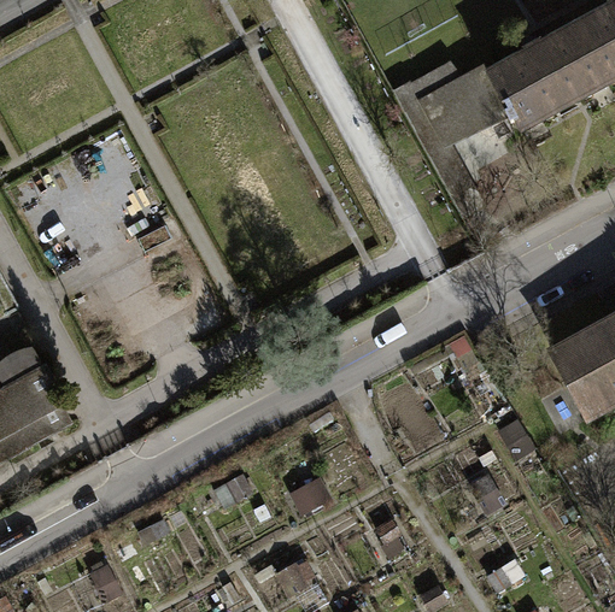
[(610,5),(575,24),(603,74),(614,66),(614,0),(611,0),(609,3),(610,5)]
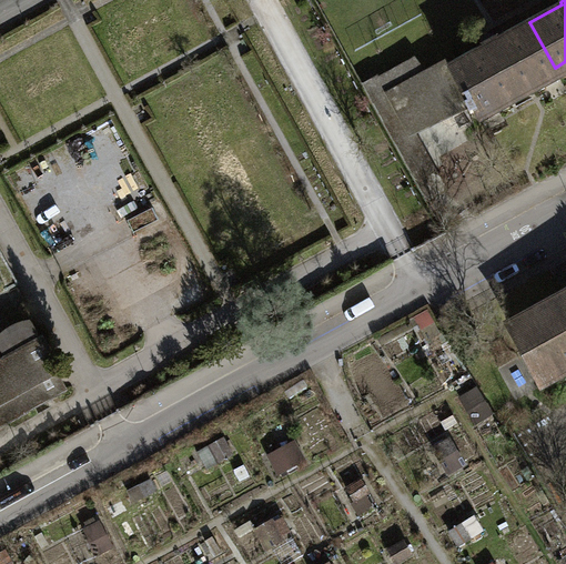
[(555,68),(529,22),(498,39),(496,38),(483,44),(483,47),(450,66),(448,67),(466,98),(468,97),(470,99),(477,116),(481,113),(478,110),(493,102),(495,107),(541,81),(538,78),(555,68)]
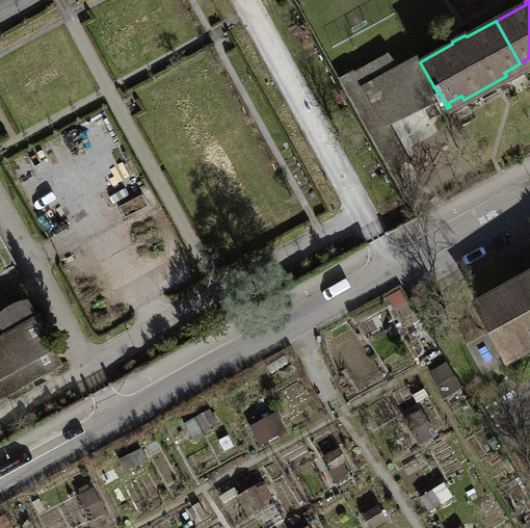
[(368,129),(440,93),(439,90),(436,91),(420,62),(421,61),(417,54),(397,66),(388,51),(353,71),(352,69),(341,74),(342,77),(340,78),(368,129)]
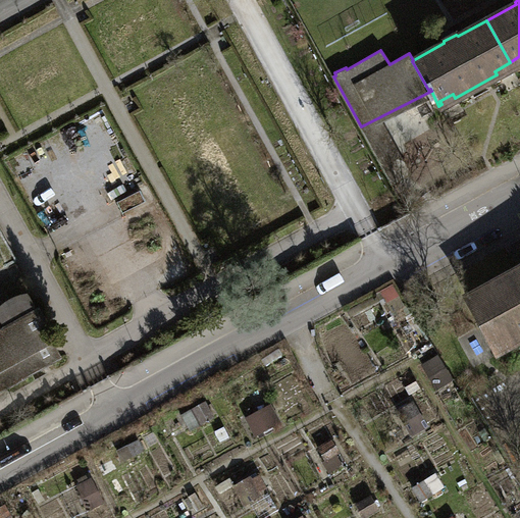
[(519,266),(462,298),(489,348),(519,330),(519,266)]
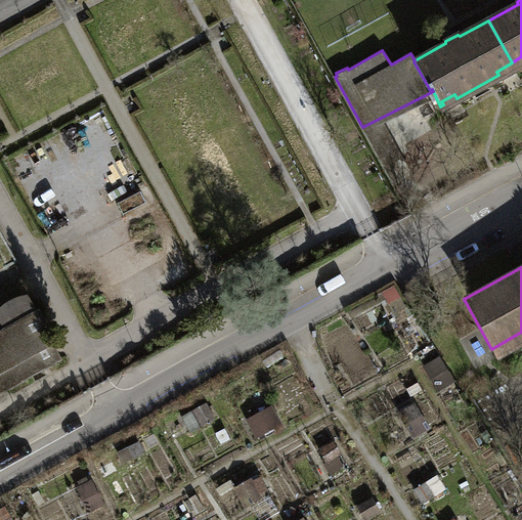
[(0,385),(54,355),(45,340),(49,339),(32,308),(0,326),(0,385)]
